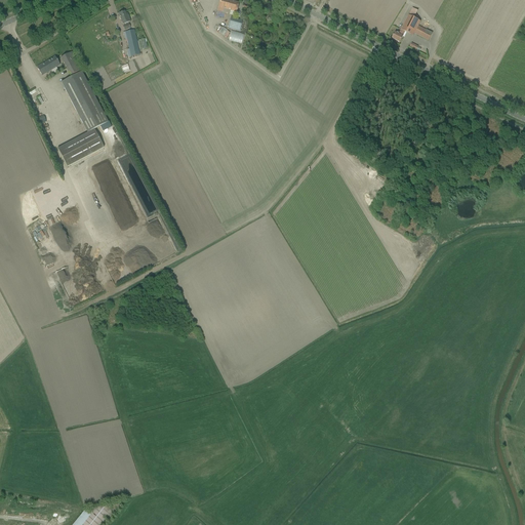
[(239,3),(226,0),(219,0),(217,11),(223,12),(224,9),(236,13),(239,3)]
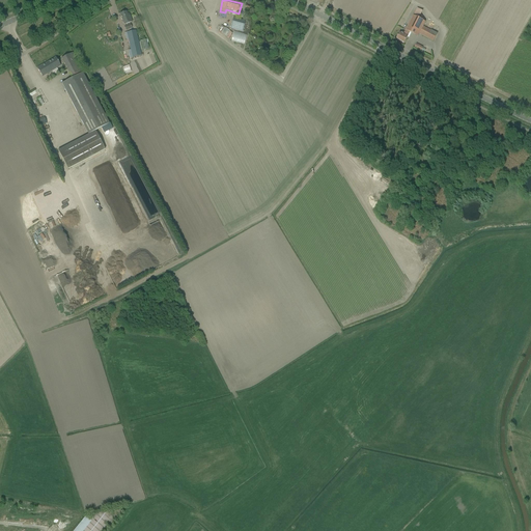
[(434,42),(436,37),(438,34),(423,27),(425,23),(417,18),(421,10),(418,9),(407,30),(403,35),(399,33),(399,35),(396,39),(404,44),(408,37),(410,32),(418,36),(419,34),(434,42)]
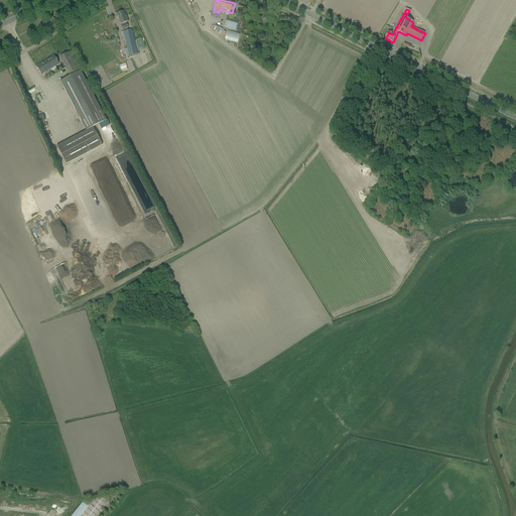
[(123,12),(116,14),(119,21),(120,24),(126,22),(128,21),(127,18),(126,15),(124,15),(123,12)]
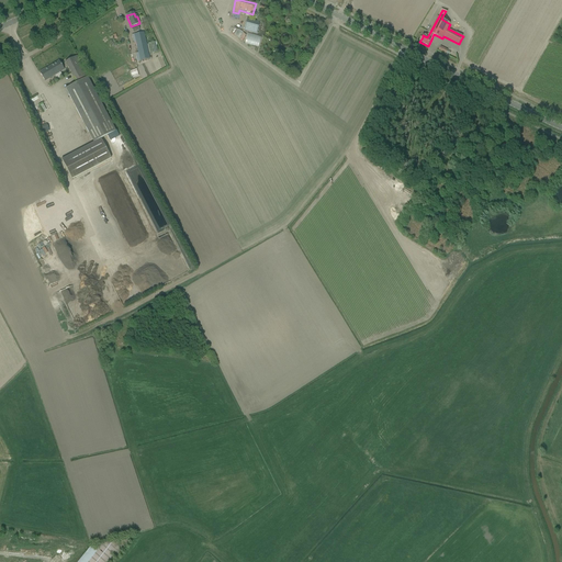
[(257,34),(258,29),(259,23),(247,20),(244,31),(257,34)]
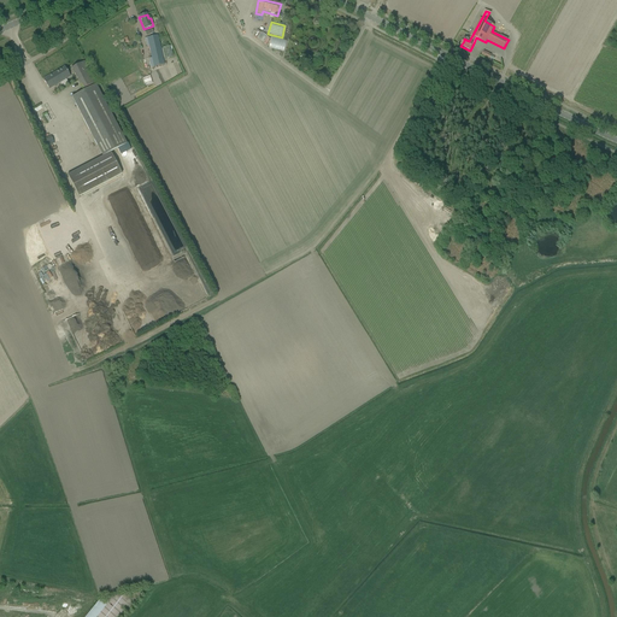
[(154,68),(164,65),(158,35),(147,37),(154,68)]
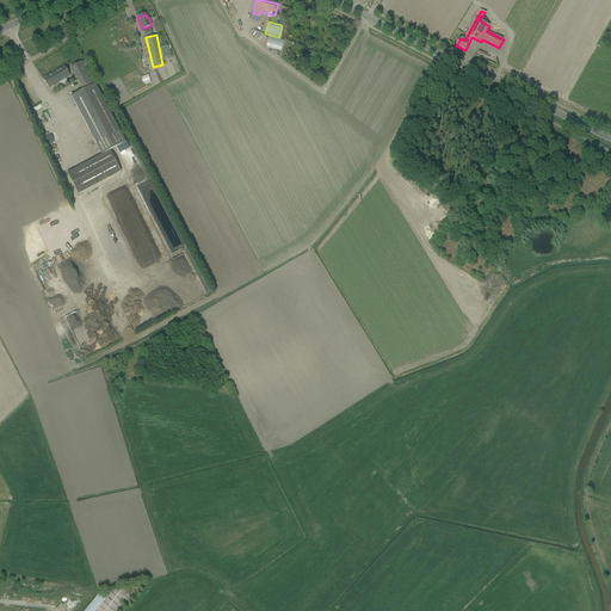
[(71,68),(74,73),(82,88),(91,84),(94,81),(86,66),(84,61),(71,68)]
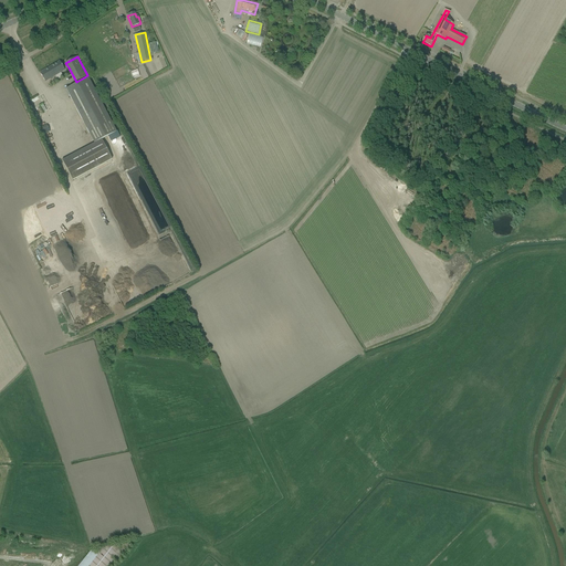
[(40,73),(43,79),(44,82),(64,70),(62,66),(60,62),(40,73)]
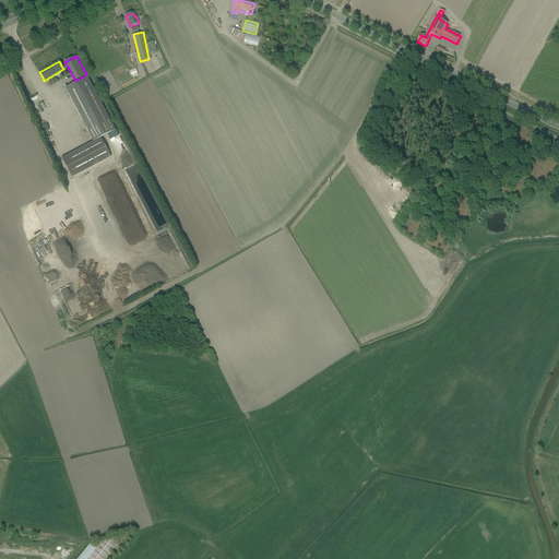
[(71,178),(110,157),(100,138),(115,130),(87,76),(64,88),(93,142),(61,158),(71,178)]
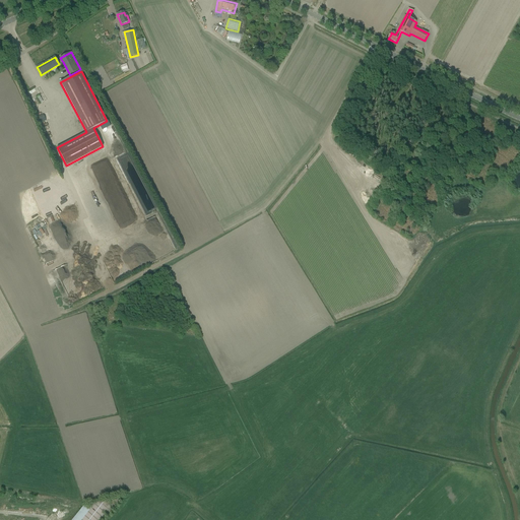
[(39,86),(27,92),(35,105),(46,99),(39,86)]
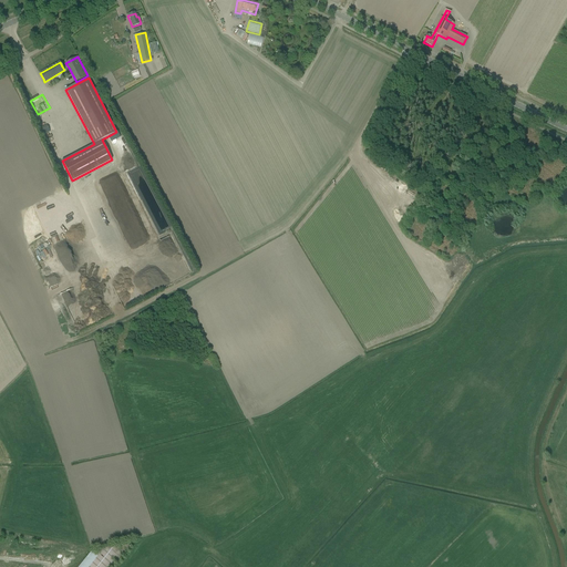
[(47,125),(39,129),(42,135),(50,132),(47,125)]
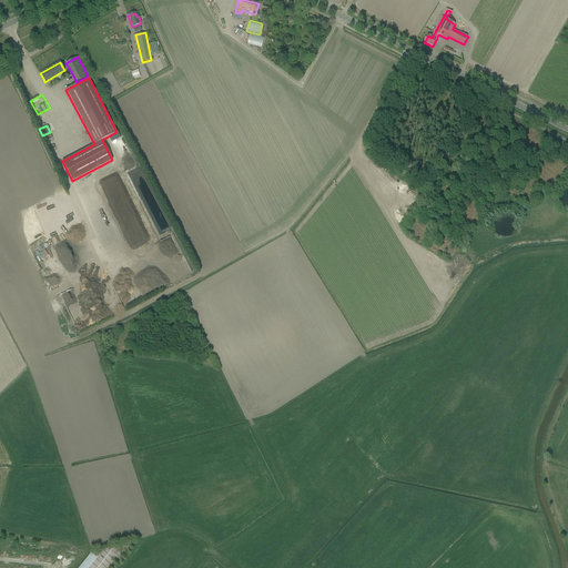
[(113,175),(121,171),(118,164),(110,169),(113,175)]
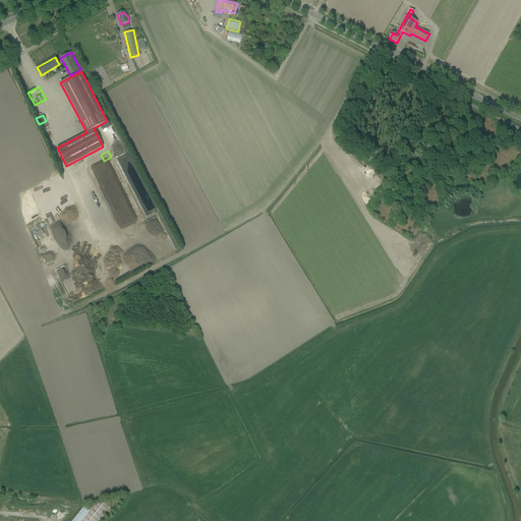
[(46,235),(41,237),(44,246),(51,243),(50,239),(48,240),(46,235)]
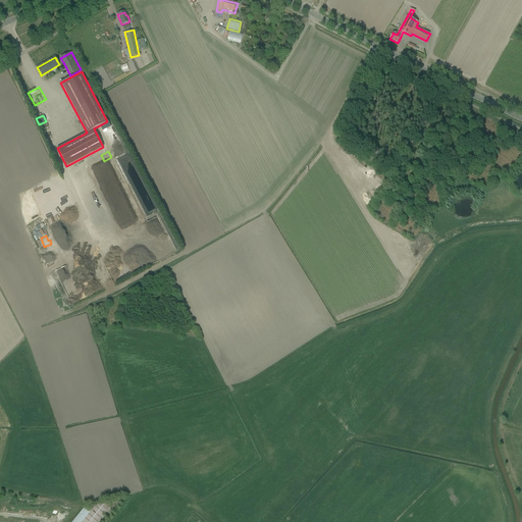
[(67,256),(70,264),(77,261),(73,253),(67,256)]
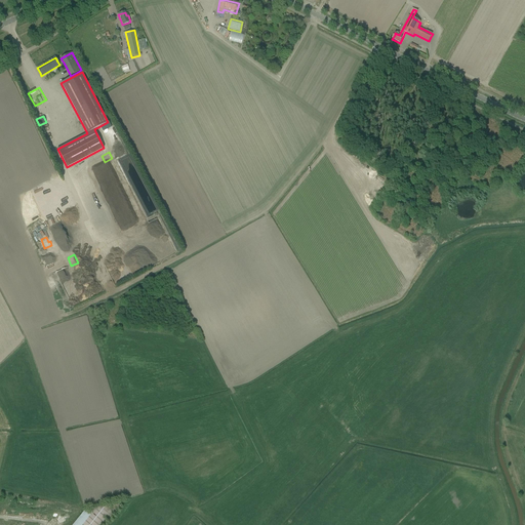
[(72,524),(107,524),(121,508),(117,503),(84,510),(72,524)]
